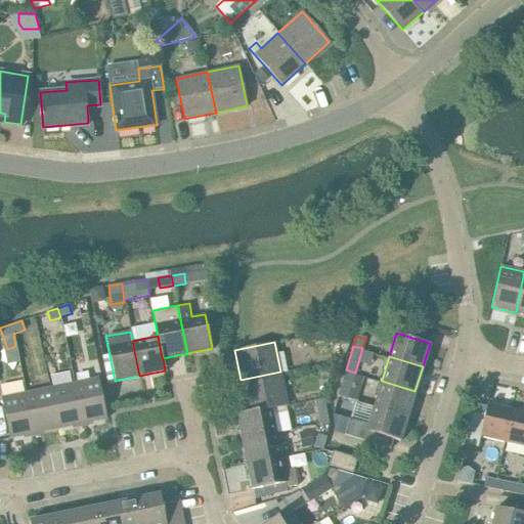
[(355,373),(346,369),(339,393),(348,396),(355,373)]
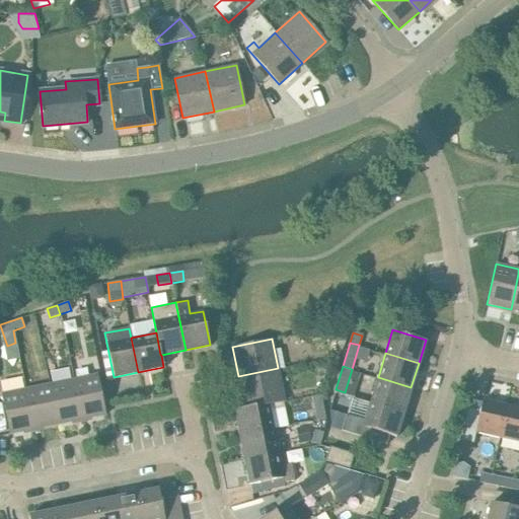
[(243,404),(283,396),(278,368),(238,376),(243,404)]
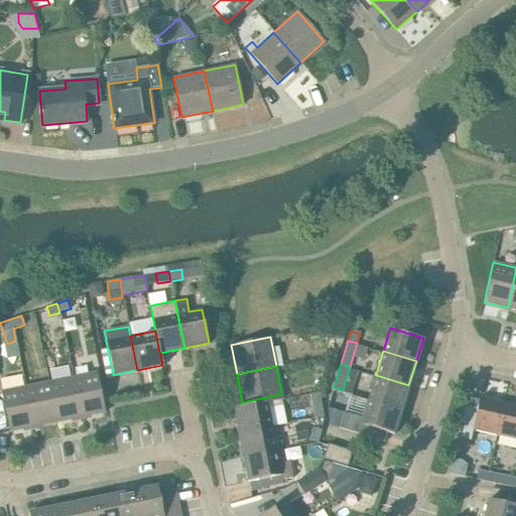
[(74,376),(82,416),(105,411),(97,372),(74,376)]
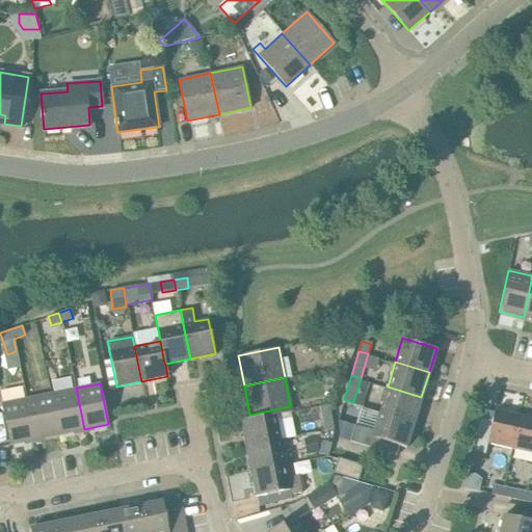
[(380,410),(414,421),(421,397),(388,387),(380,410)]
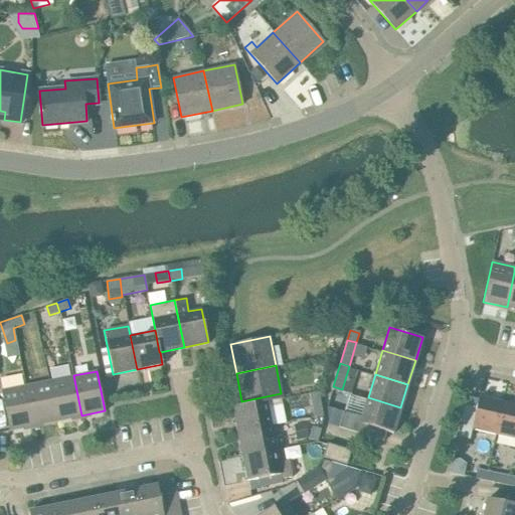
[(81,415),(73,375),(50,380),(58,420),(81,415)]
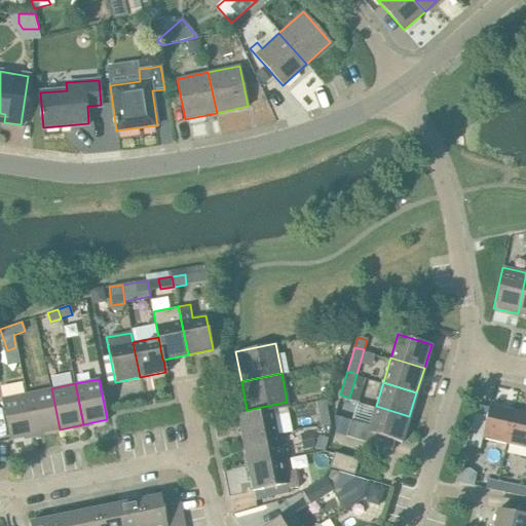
[(60,429),(51,388),(27,393),(35,434),(60,429)]
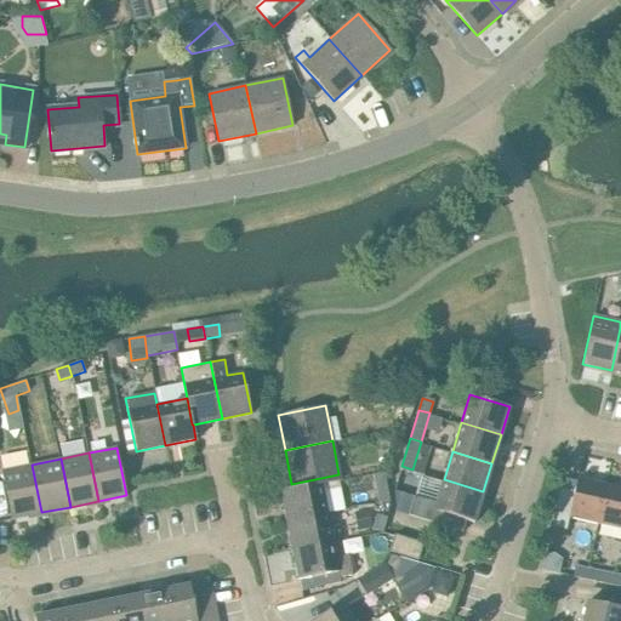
[(41,512),(32,465),(1,471),(11,519),(41,512)]
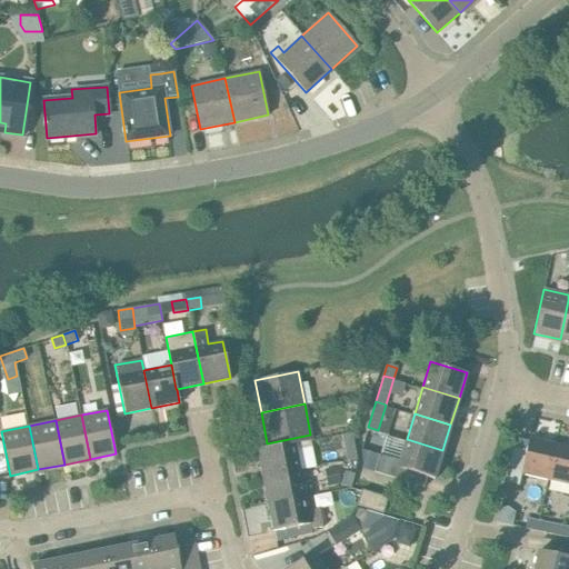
[(352,433),(341,436),(346,461),(357,459),(352,433)]
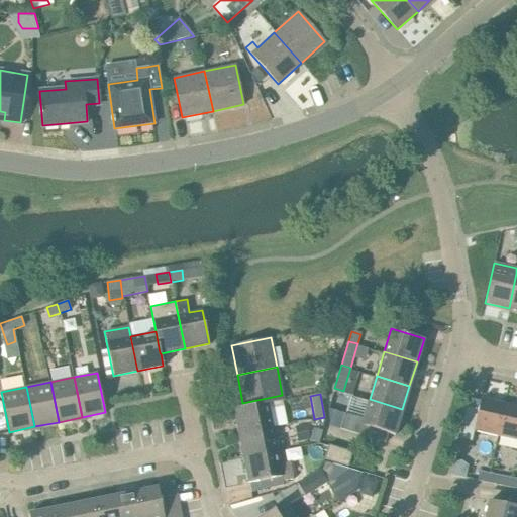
[(238,433),(287,423),(282,399),(283,399),(282,395),(242,403),(243,407),(233,409),(238,433)]
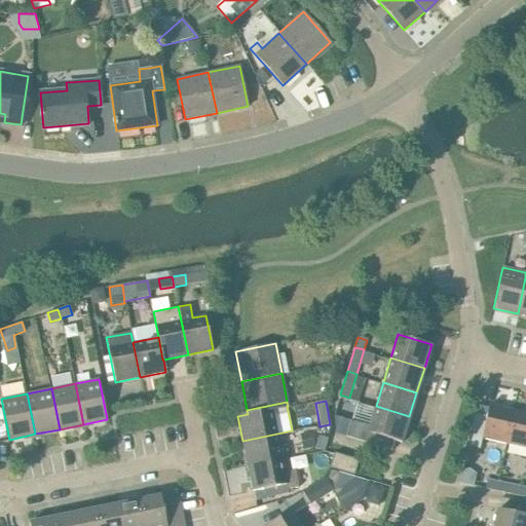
[(481,447),(483,438),(506,443),(514,410),(488,404),(488,407),(477,404),(467,444),(481,447)]
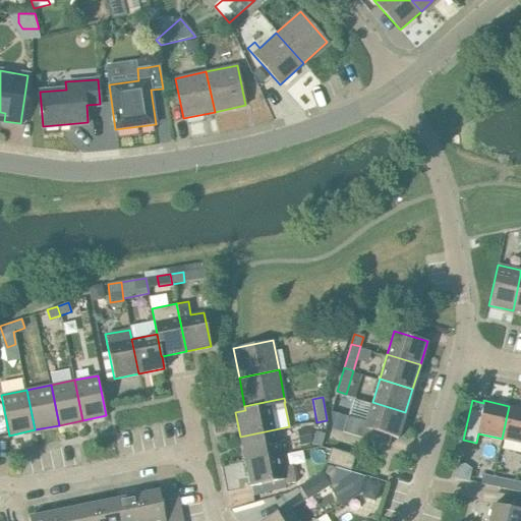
[(398,438),(405,412),(372,402),(365,423),(347,417),(343,432),(388,447),(392,436),(398,438)]
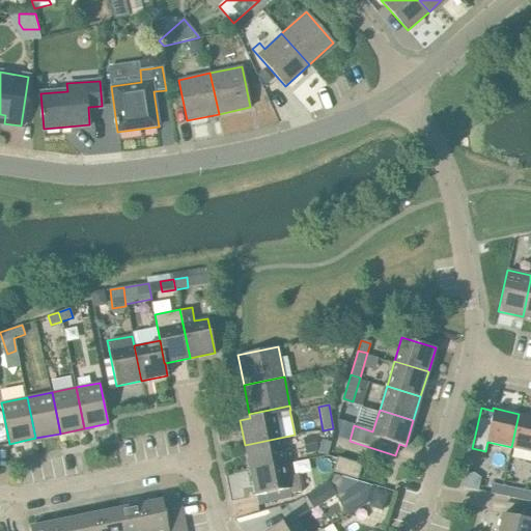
[(511,447),(530,451),(530,416),(519,414),(511,447)]
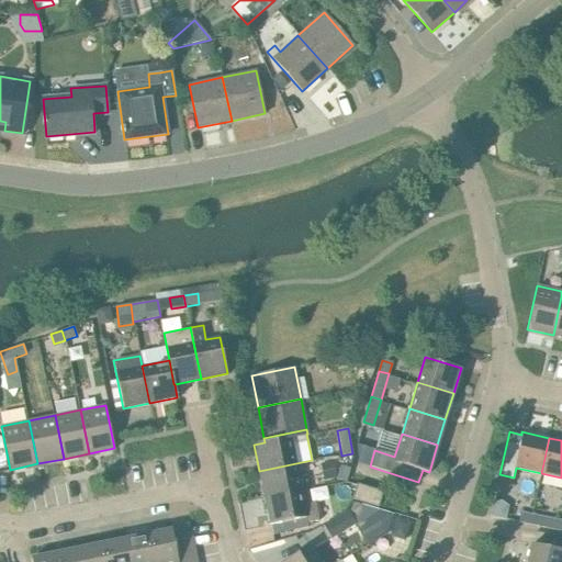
[(370,467),(374,450),(357,445),(358,459),(357,463),(370,467)]
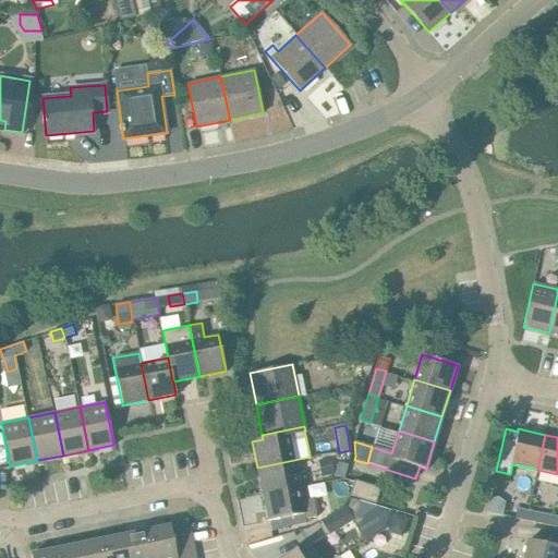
[(264,498),(301,490),(294,461),(310,459),(310,457),(257,468),(264,498)]
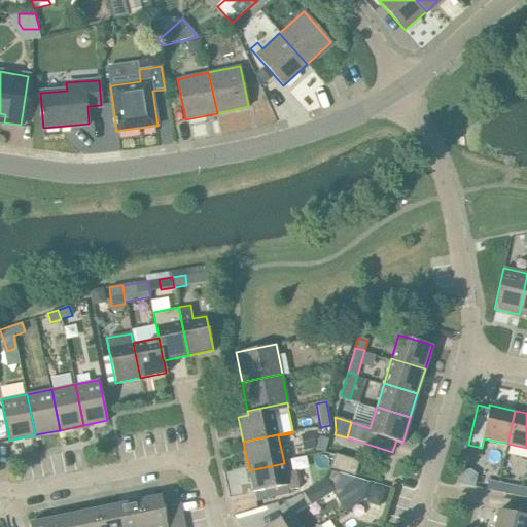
[(324,454),(327,440),(319,437),(312,440),(314,452),(324,454)]
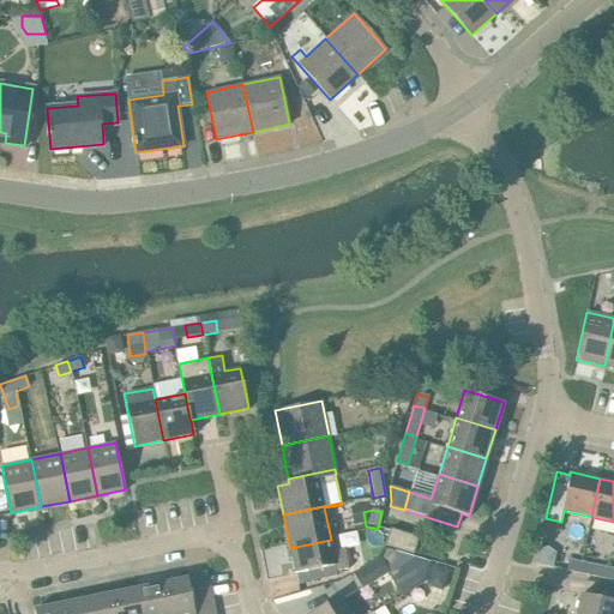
[(390,529),(385,546),(414,554),(419,539),(390,529)]
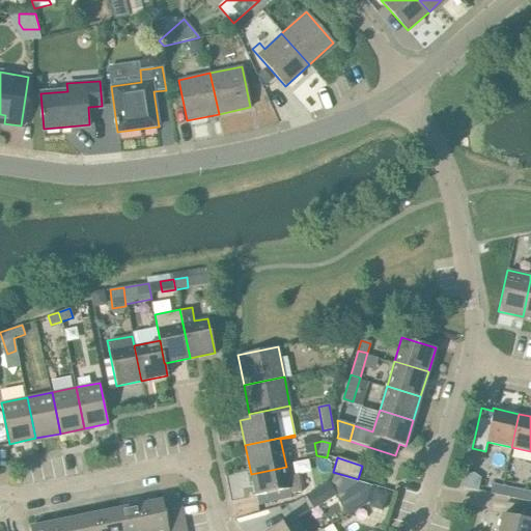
[(286,467),(251,474),(255,494),(263,493),(264,502),(290,497),(290,493),(301,491),(297,473),(287,475),(286,467)]
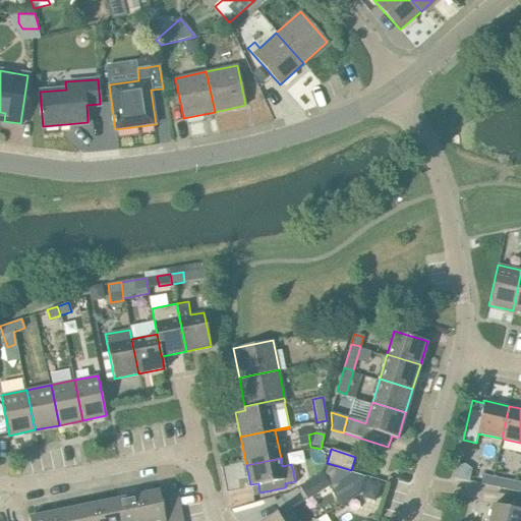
[(469,479),(471,466),(459,464),(457,477),(469,479)]
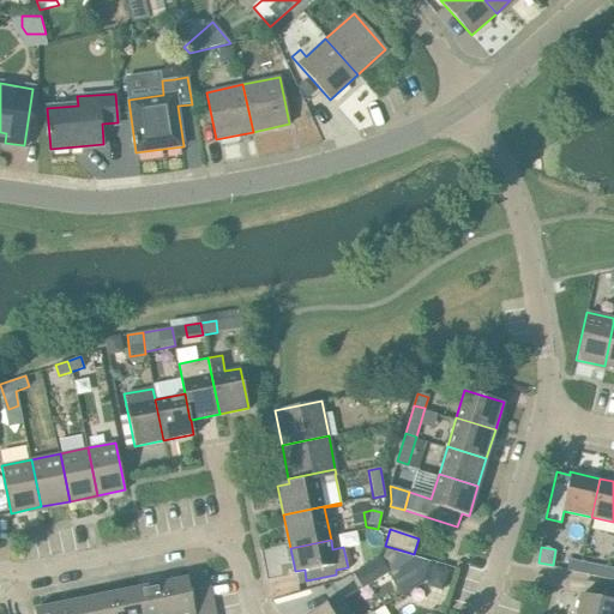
[(425,582),(429,561),(386,548),(384,549),(384,555),(353,573),(361,590),(389,573),(401,595),(425,582)]
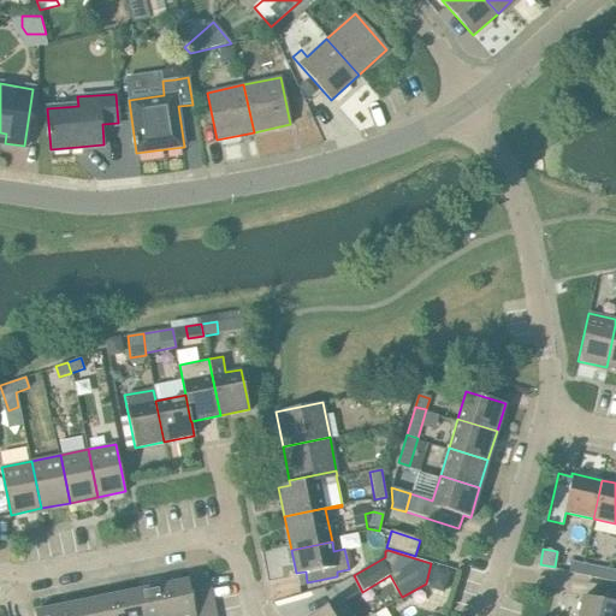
[(580,576),(582,563),(570,561),(568,574),(580,576)]
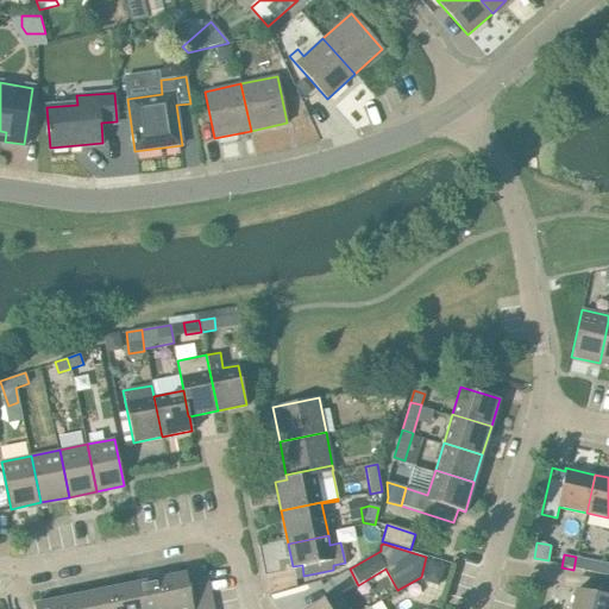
[(576,557),(573,570),(602,576),(606,563),(576,557)]
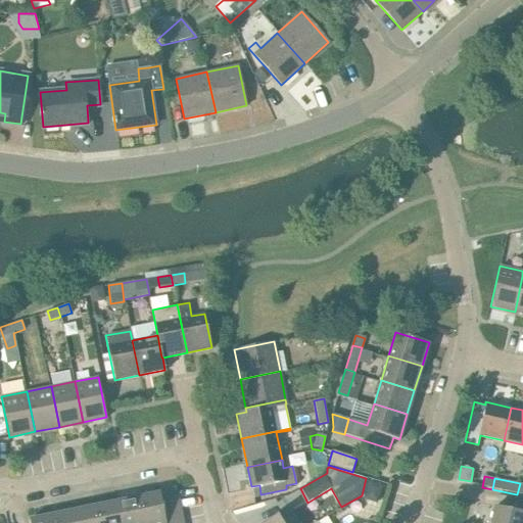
[(383,486),(369,482),(363,500),(378,504),(383,486)]
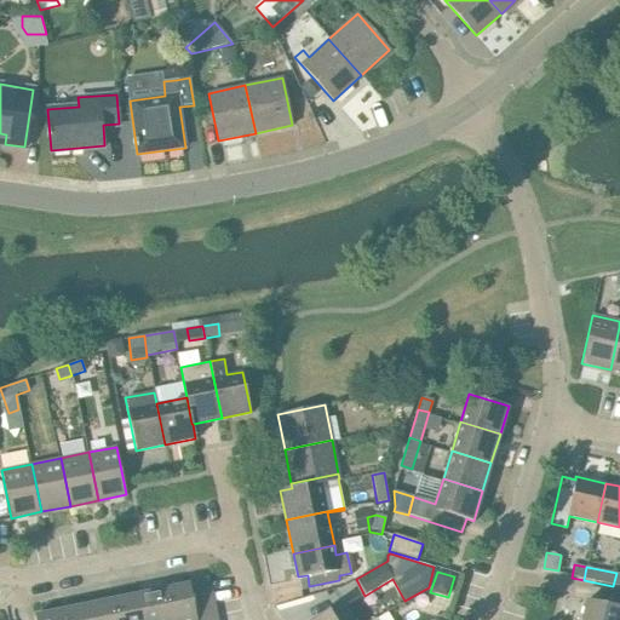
[(216,619),(214,609),(195,613),(189,583),(164,587),(170,619),(216,619)]
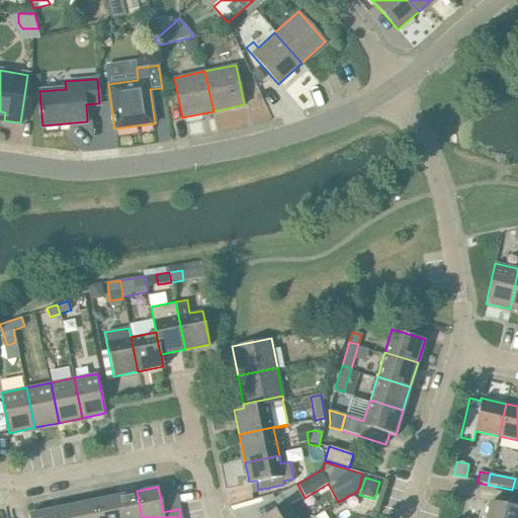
[(114,496),(118,517),(142,517),(137,491),(114,496)]
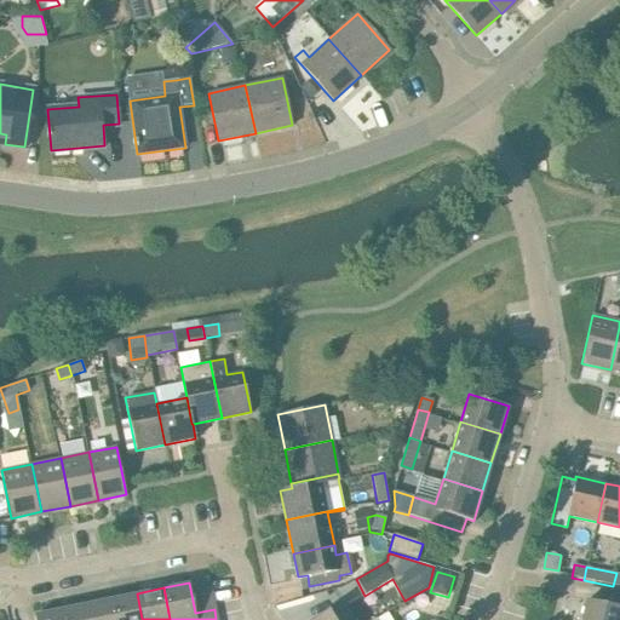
[(112,598),(115,619),(142,619),(137,593),(112,598)]
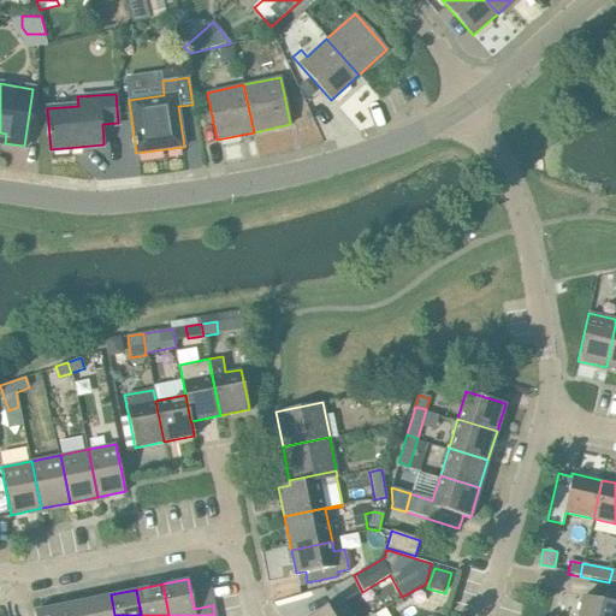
[(86,600),(89,615),(114,615),(111,594),(86,600)]
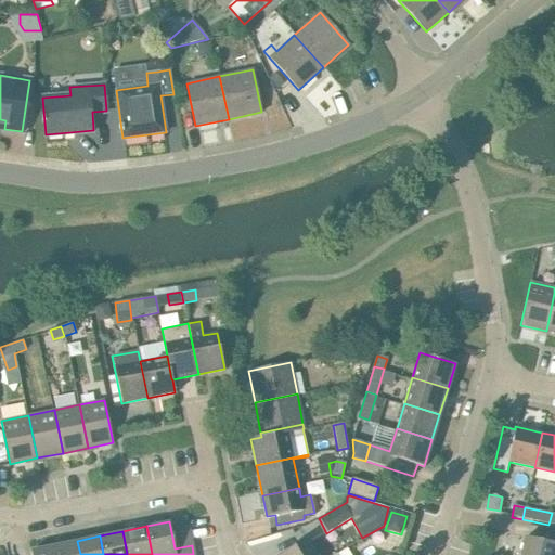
[(520,554),(554,554),(554,542),(525,536),(520,554)]
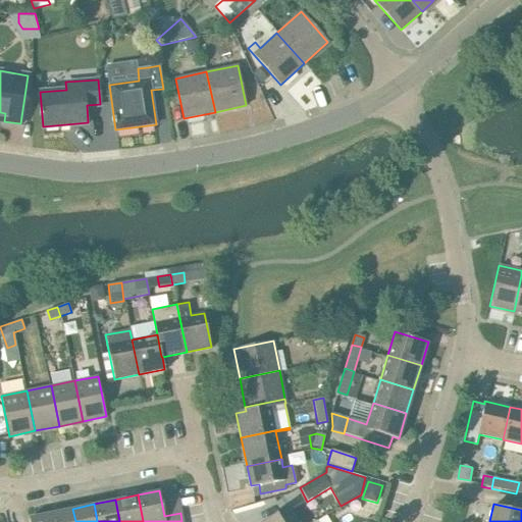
[(297,521),(289,507),(261,521),(297,521)]
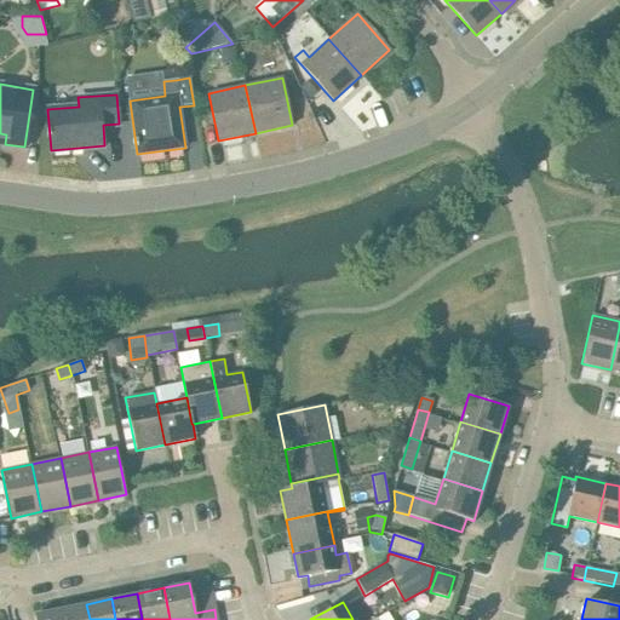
[(61,609),(62,619),(90,619),(86,604),(61,609)]
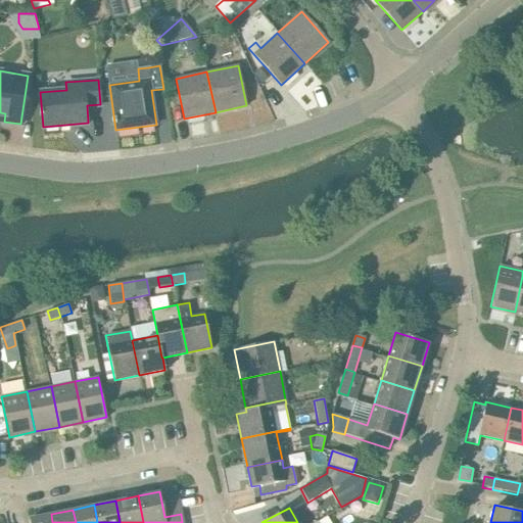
[(52,522),(51,514),(29,519),(30,522),(52,522)]
